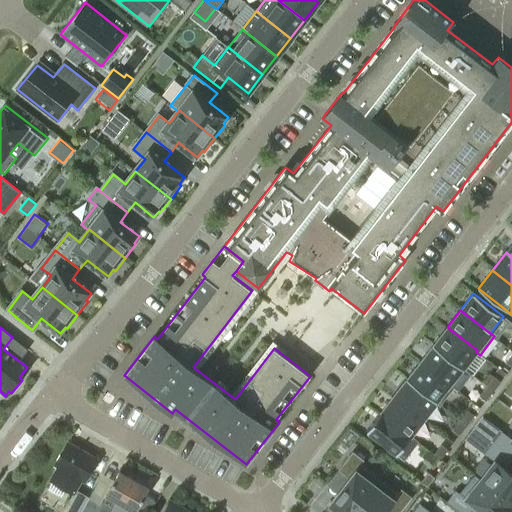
[(477,350),(447,327),(433,345),(463,368),(476,352),(477,350)]
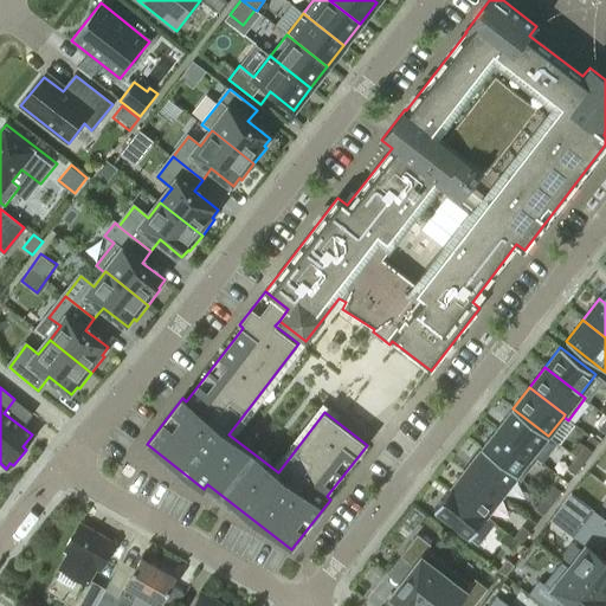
[(548,436),(513,408),(497,429),(533,456),(534,455),(548,436)]
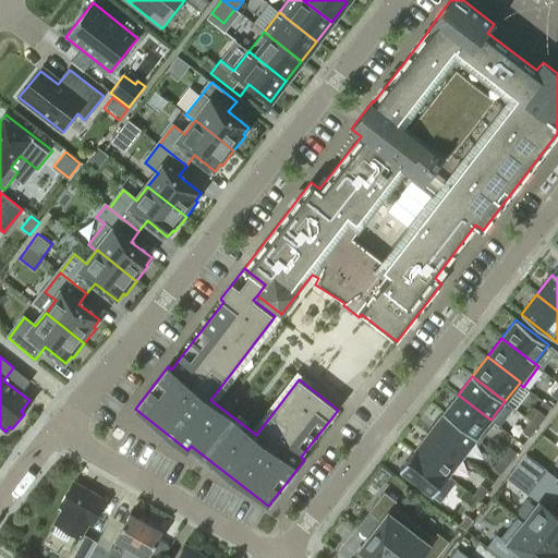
[(490,420),(458,395),(444,413),(476,439),(475,439),(480,443),(495,422),(492,419),(490,420)]
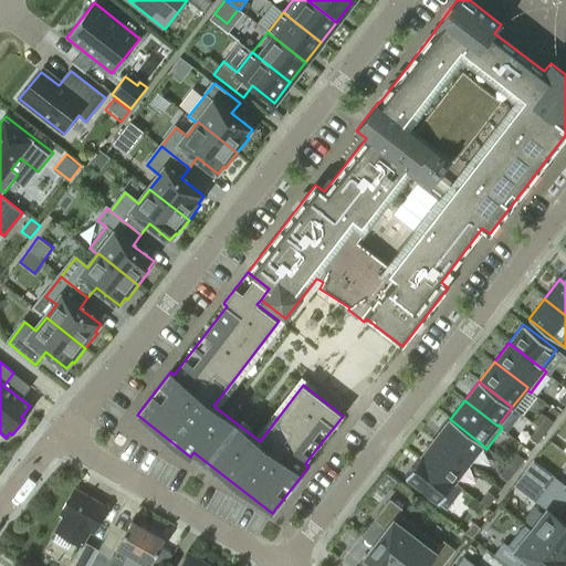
[(538,428),(545,433),(554,422),(546,417),(538,428)]
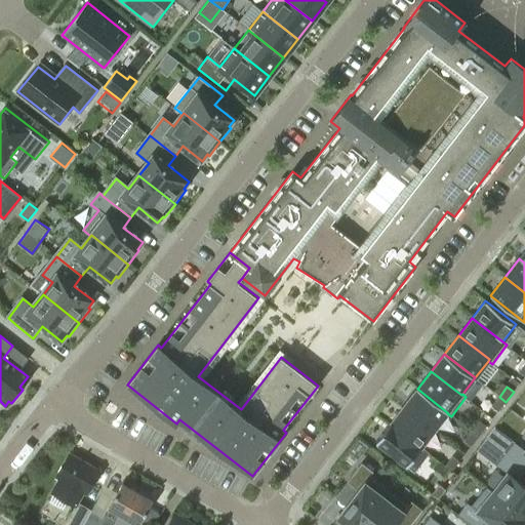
[(448,413),(417,389),(403,407),(434,431),(447,413),(448,413)]
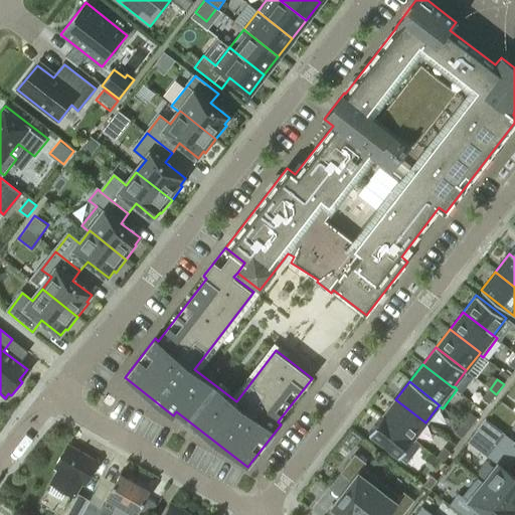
[(489,403),(496,394),(490,389),(482,398),(489,403)]
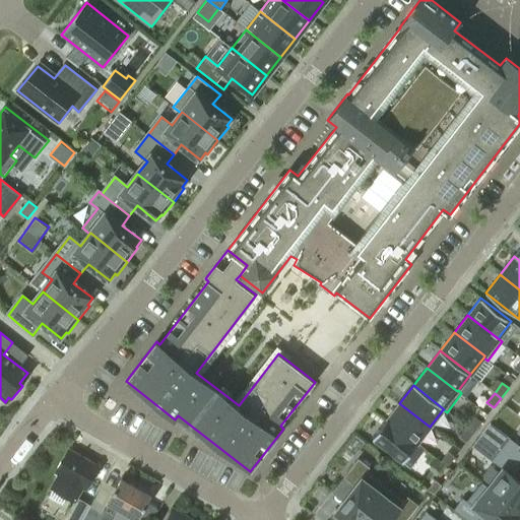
[(430,427),(399,403),(386,420),(416,444),(417,443),(430,427)]
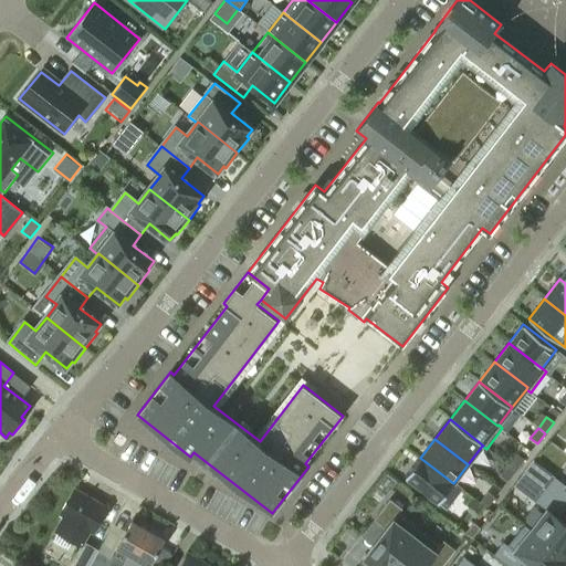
[(509,465),(516,471),(524,460),(517,454),(509,465)]
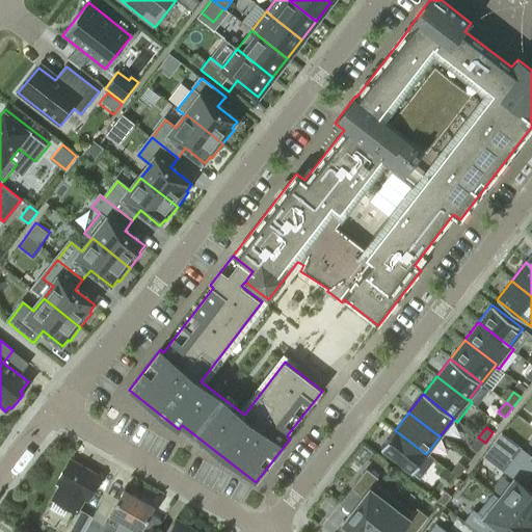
[(426,454),(395,430),(381,448),(420,478),(435,459),(427,453),(426,454)]
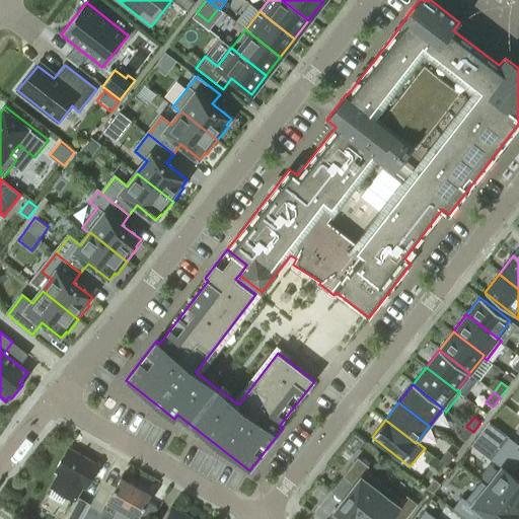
[(465,441),(473,432),(466,427),(459,436),(465,441)]
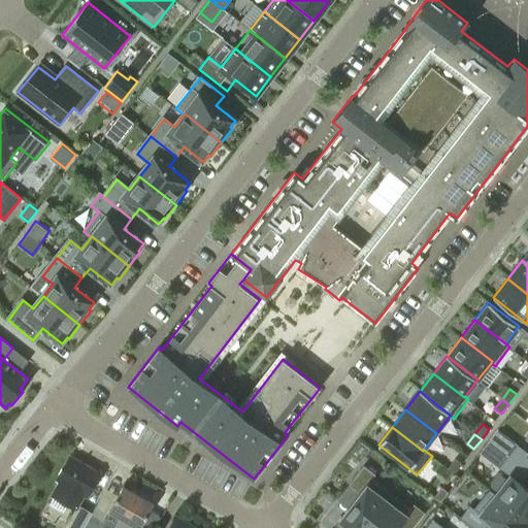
[(517,444),(508,457),(527,471),(527,452),(527,453),(517,444)]
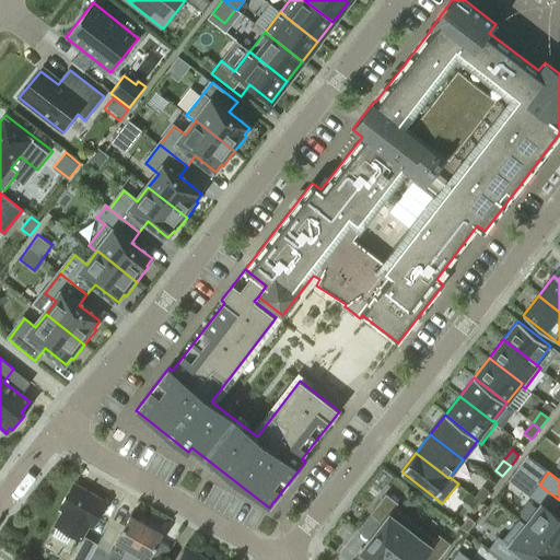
[(80,538),(69,559),(68,559),(88,559),(98,544),(85,536),(91,526),(92,527),(107,501),(74,482),(59,509),(63,511),(56,524),(59,526),(54,535),(68,544),(72,534),(80,538)]
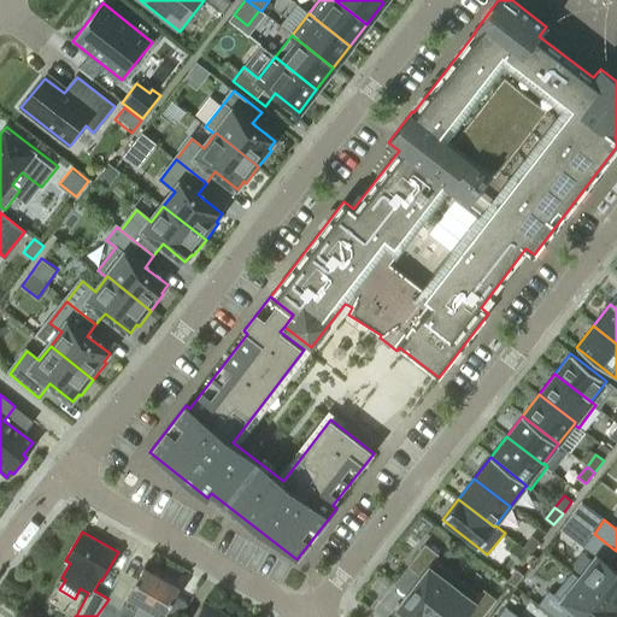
[(579,579),(616,607),(616,573),(607,565),(616,552),(616,551),(594,534),(583,547),(595,557),(579,579)]
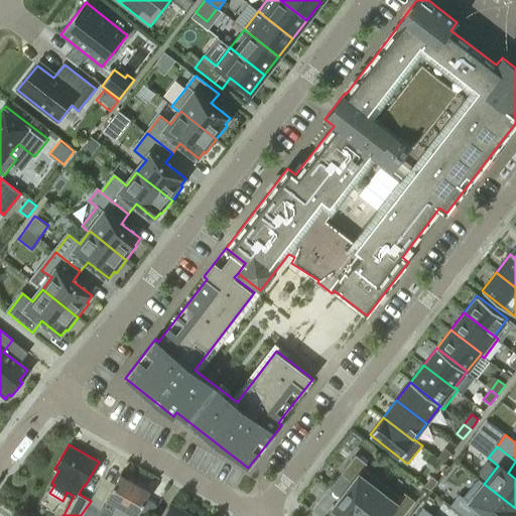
[(443,464),(452,454),(444,448),(437,459),(443,464)]
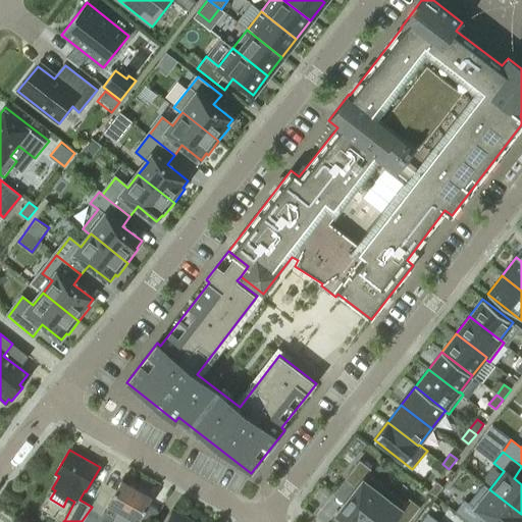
[(356,489),(336,514),(347,521),(360,521),(386,488),(367,474),(371,469),(360,461),(345,480),(356,489)]
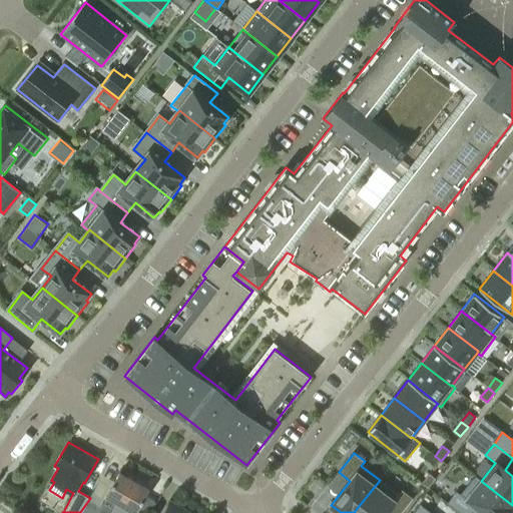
[(106,495),(107,496),(117,502),(135,512),(149,489),(120,471),(106,495)]
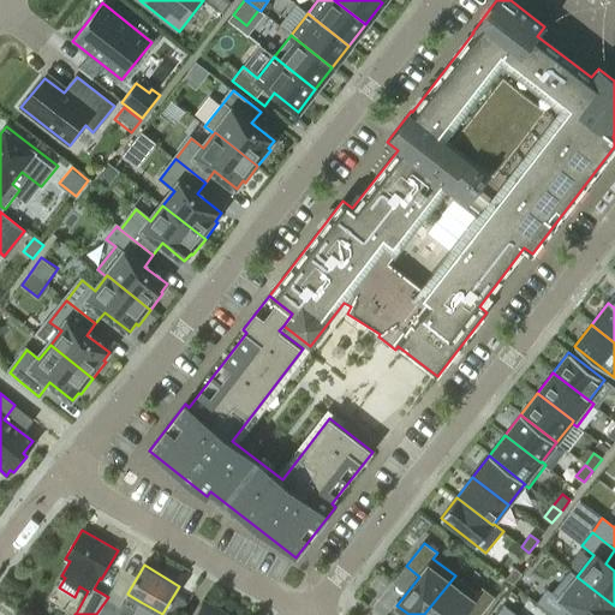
[(513,586),(523,574),(517,569),(514,568),(505,579),(513,586)]
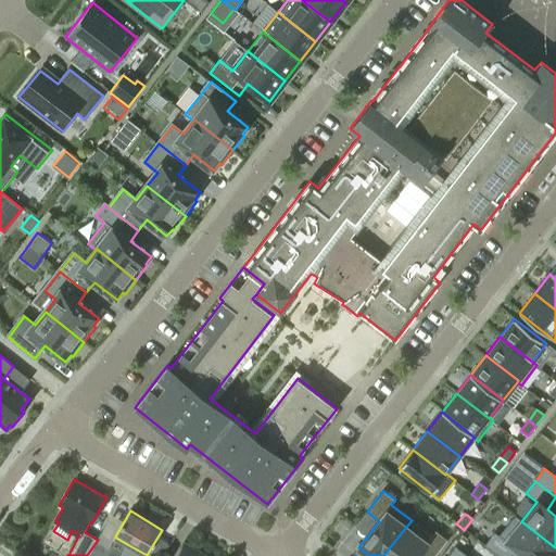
[(510,555),(515,551),(522,555),(551,555),(555,551),(555,547),(521,521),(516,516),(500,538),(494,533),(484,545),(497,555),(510,555)]
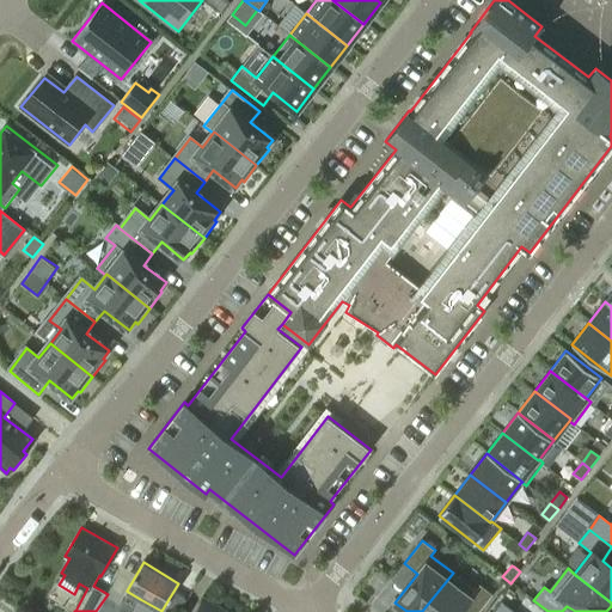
[(476,591),(453,573),(422,611),(479,611),(493,595),(479,585),(476,591)]
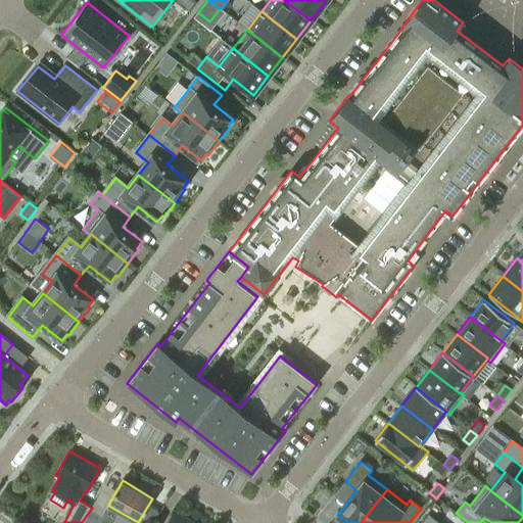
[(112,522),(114,521),(92,508),(82,522),(112,522)]
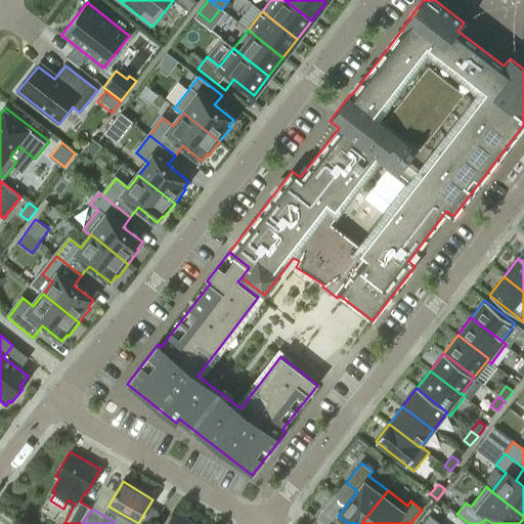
[(194,523),(175,513),(168,523),(194,523)]
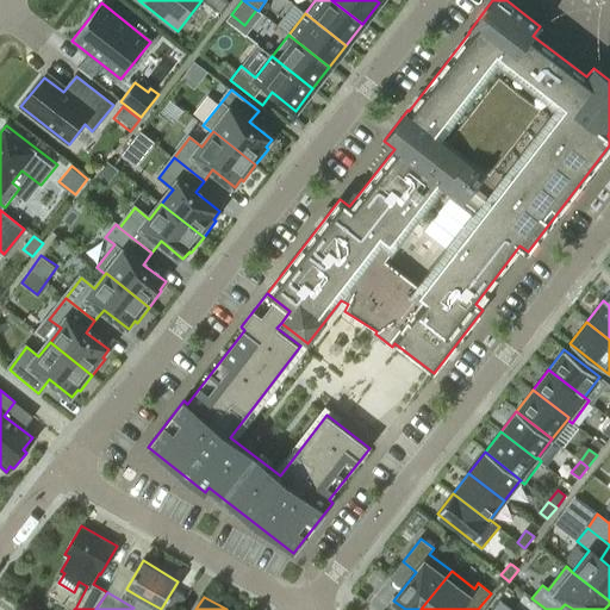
[(512,609),(499,599),(491,609),(512,609)]
